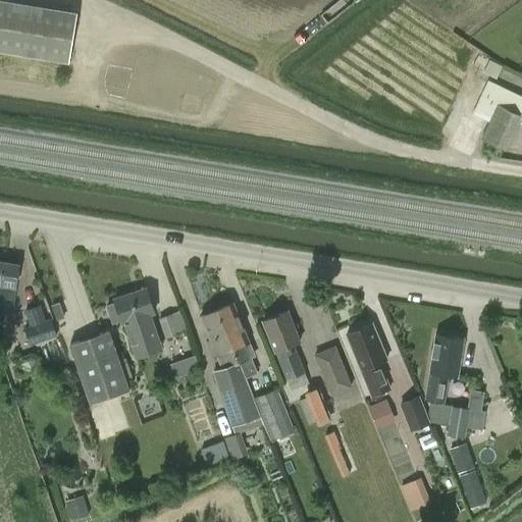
[(0,0),(0,51),(69,62),(77,11),(6,0),(0,0)]
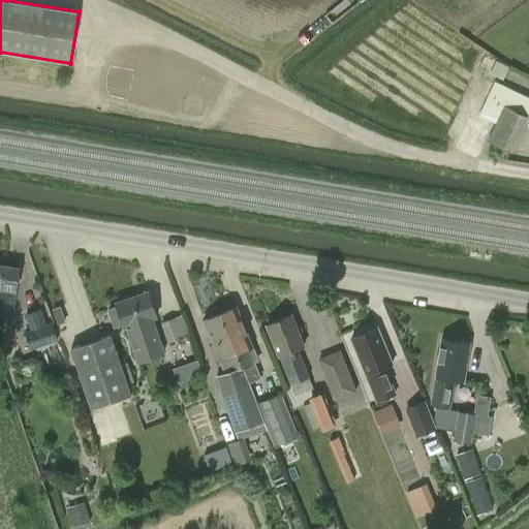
[(503,79),(509,67),(496,61),(491,72),(503,79)]
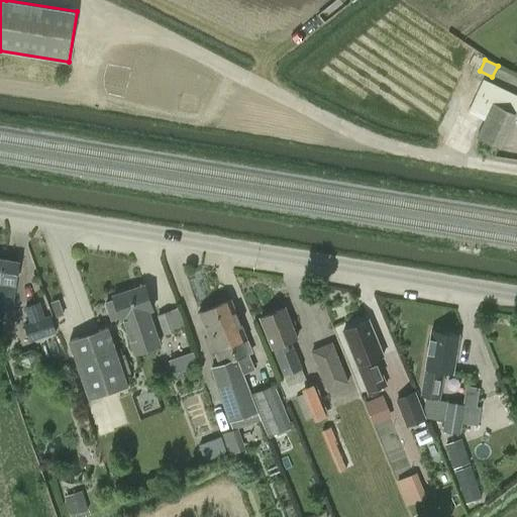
[(483,81),(468,112),(484,120),(477,135),(476,137),(498,147),(515,113),(496,104),(503,90),(483,81)]
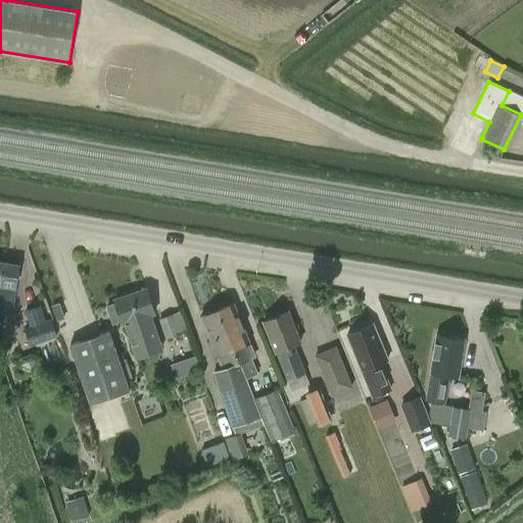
[(0,311),(13,313),(16,287),(14,287),(18,266),(0,262),(0,311)]
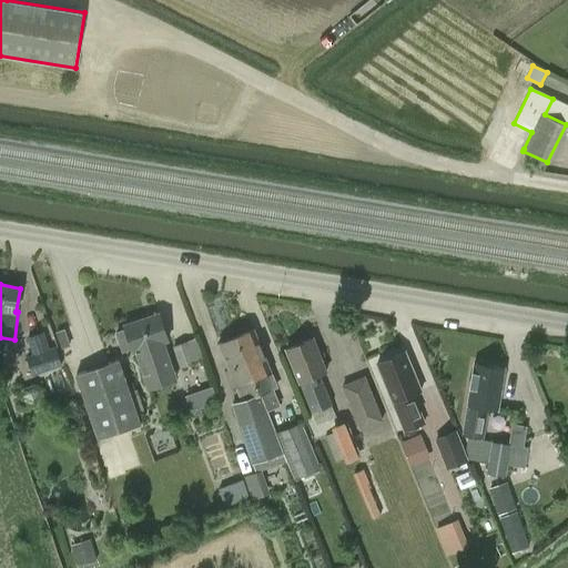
[(125,328),(117,332),(123,351),(132,347),(134,352),(135,352),(149,388),(169,381),(165,372),(173,369),(163,342),(168,341),(158,312),(124,324),(125,328)]
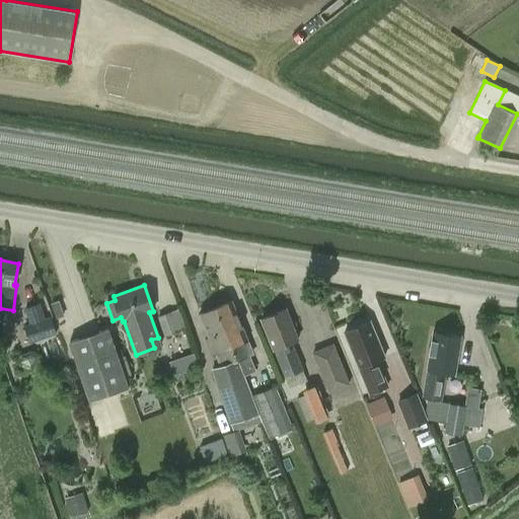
[(231,301),(216,307),(242,375),(243,374),(254,370),(242,342),(247,340),(231,301)]
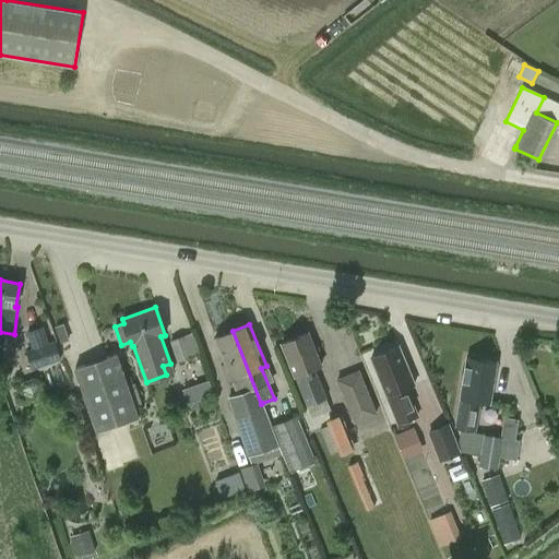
[(36,329),(26,332),(33,349),(27,352),(32,368),(60,359),(55,342),(42,346),(36,329)]
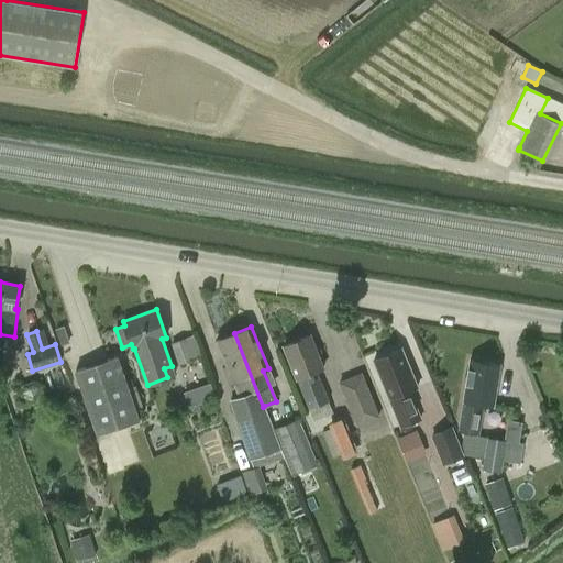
[(263,407),(234,333),(217,341),(228,367),(223,368),(229,384),(233,383),(240,399),(230,404),(249,457),(280,448),(276,437),(264,406),(263,407)]
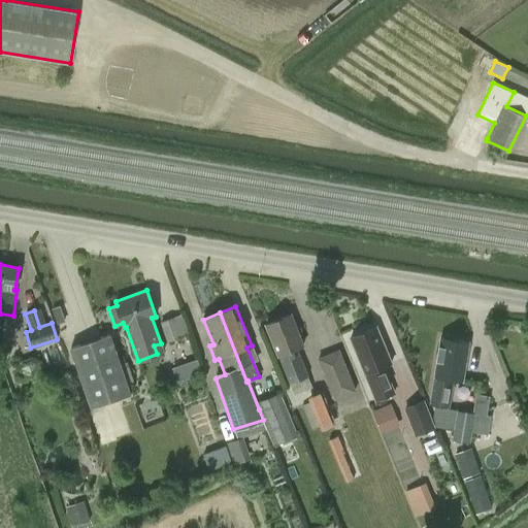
[(277,355),(279,354),(290,383),(307,375),(296,348),(303,344),(291,315),(265,324),(277,355)]
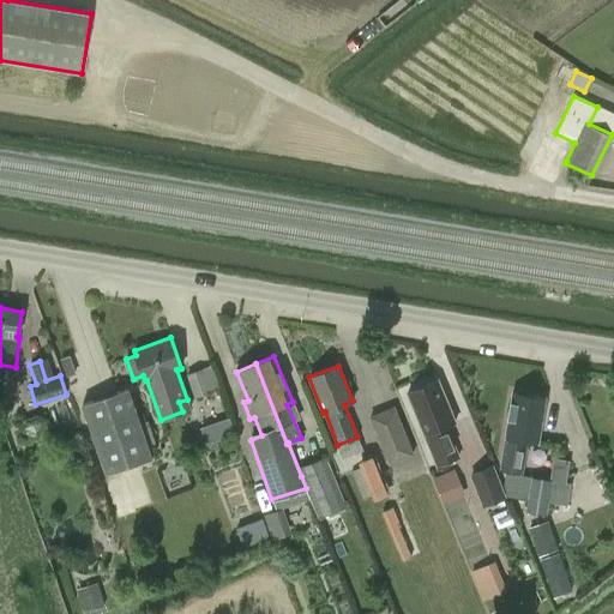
[(211,391),(204,368),(187,374),(194,398),(211,391)]
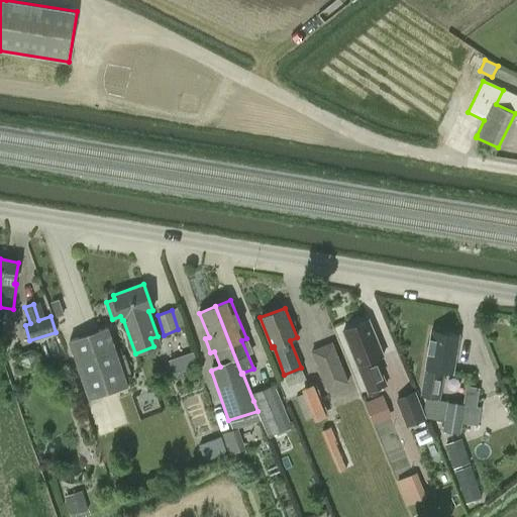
[(369,321),(343,331),(357,366),(369,392),(387,385),(376,357),(383,354),(369,321)]
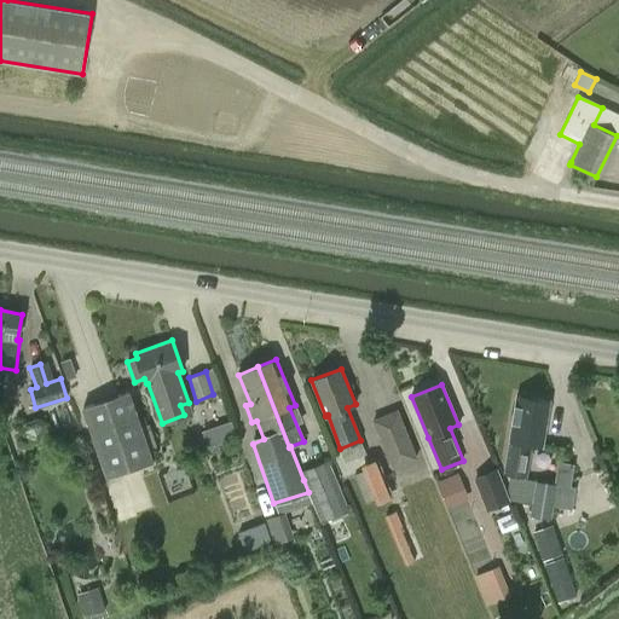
[(152,463),(128,392),(82,408),(106,479),(152,463)]
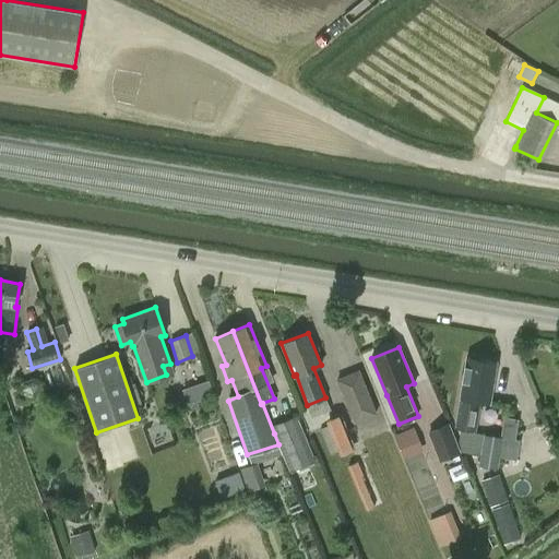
[(466,357),(460,397),(455,429),(462,430),(474,431),(479,401),(482,401),(490,402),(497,363),(466,357)]
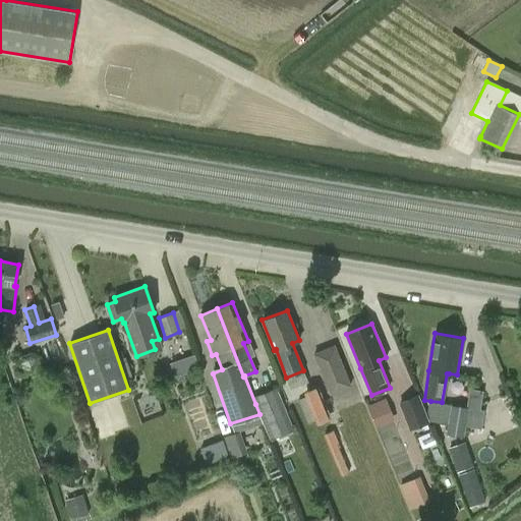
[(335,345),(313,353),(330,395),(351,386),(335,345)]
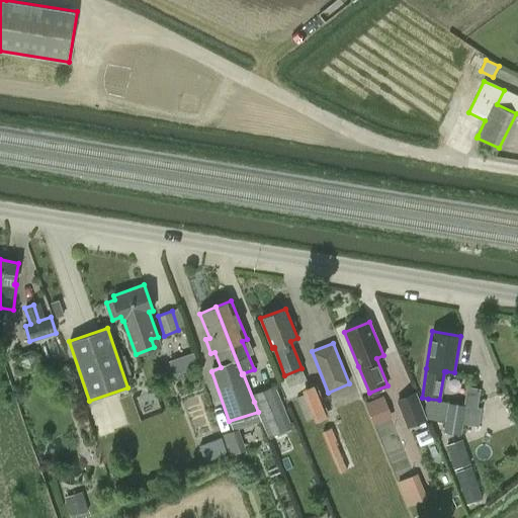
[(168,359),(173,373),(198,364),(193,350),(168,359)]
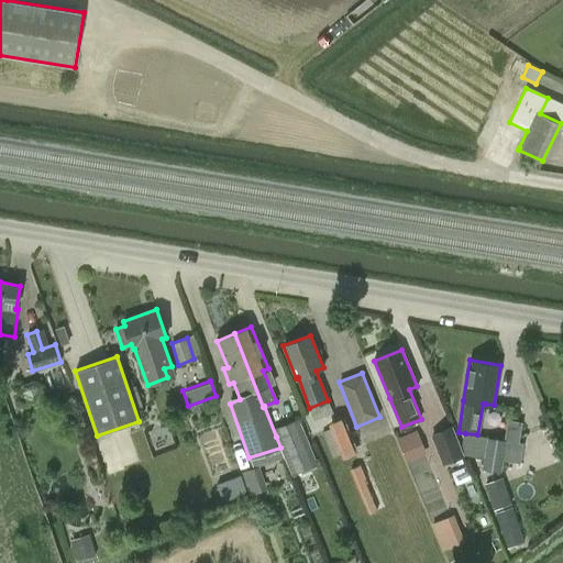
[(333,412),(329,403),(310,409),(315,420),(333,412)]
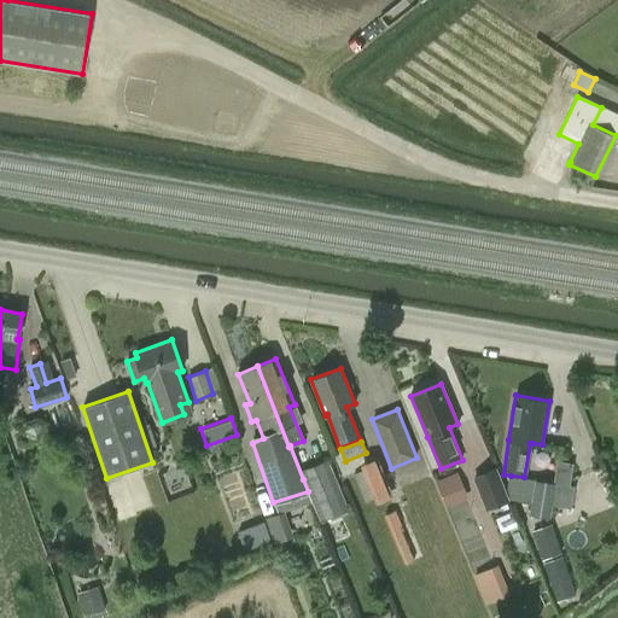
[(328,459),(301,470),(320,522),(349,508),(328,459)]
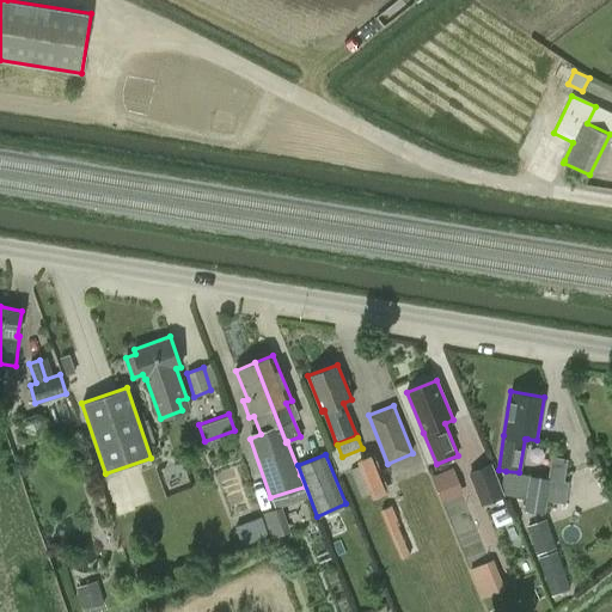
[(373,499),(387,493),(372,456),(359,461),(360,466),(352,470),(362,496),(371,493),(373,499)]
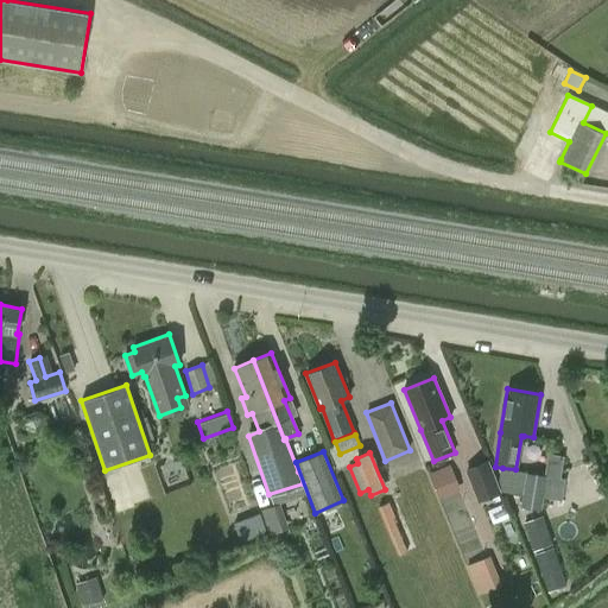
[(563,456),(549,454),(546,474),(543,495),(561,499),(564,477),(559,477),(563,456)]
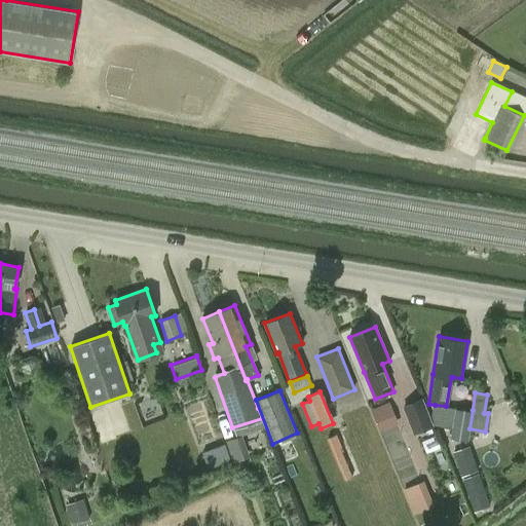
[(402,406),(413,435),(434,426),(422,398),(402,406)]
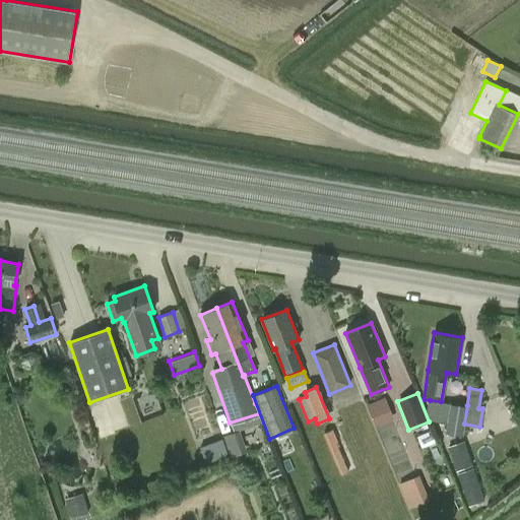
[(394,419),(385,397),(367,404),(376,427),(394,419)]
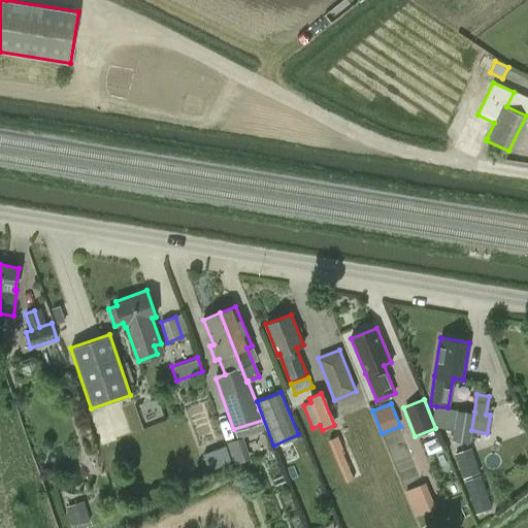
[(448,407),(436,406),(434,417),(438,427),(455,429),(453,439),(469,442),(471,430),(474,411),(448,407)]
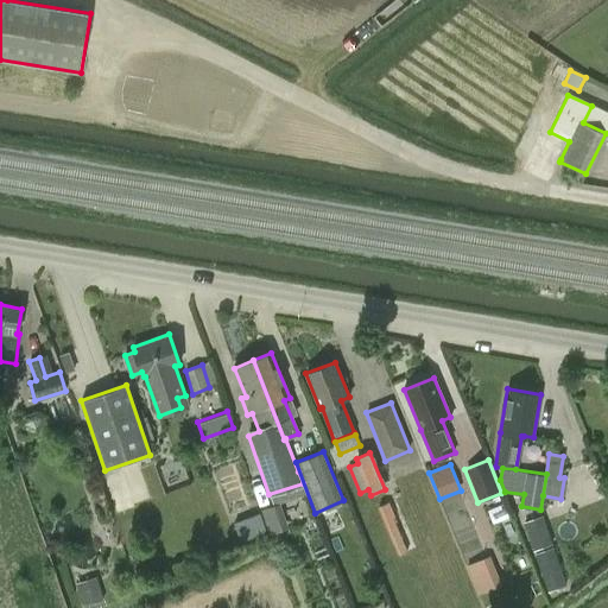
[(390,501),(379,506),(399,556),(407,552),(393,518),(396,517),(390,501)]
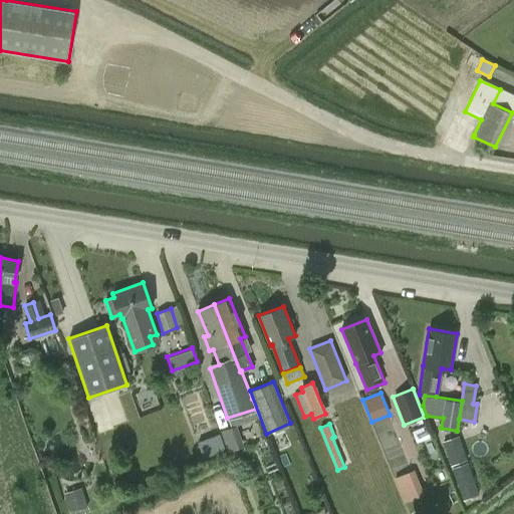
[(207,433),(210,454),(243,449),(240,428),(207,433)]
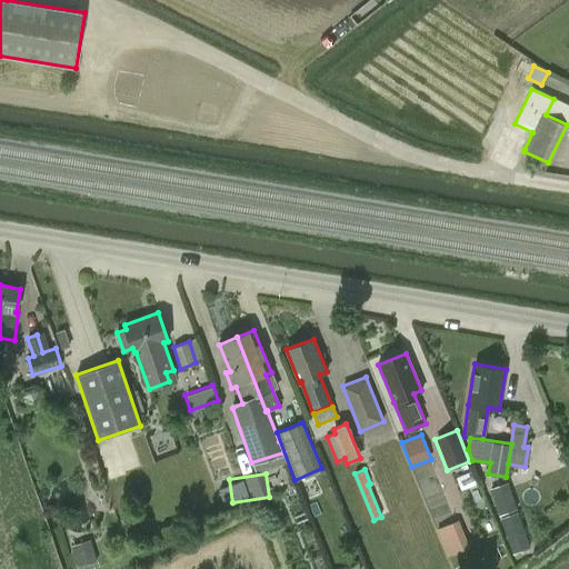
[(490,489),(499,516),(517,509),(508,482),(490,489)]
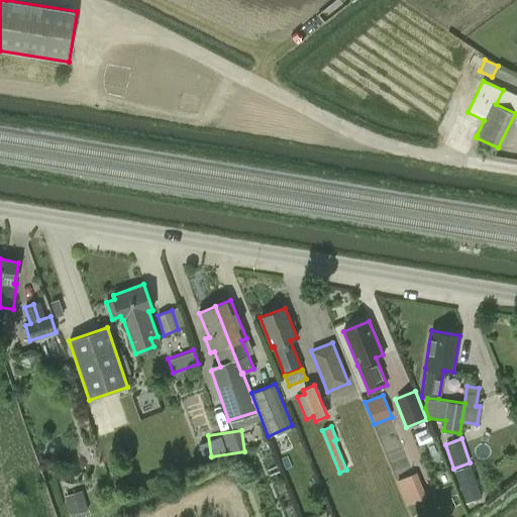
[(482,497),(471,464),(454,471),(466,502),(482,497)]
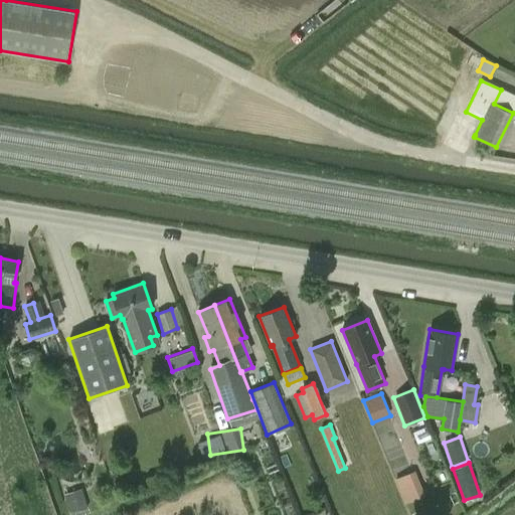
[(70,513),(88,508),(81,489),(64,494),(70,513)]
